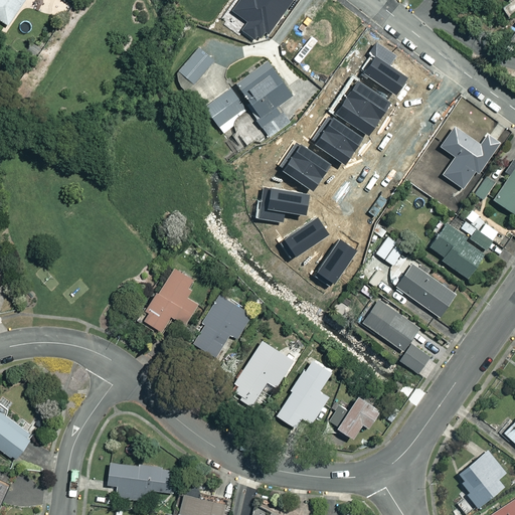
[(0,0),(0,19),(9,26),(25,0),(0,0)]
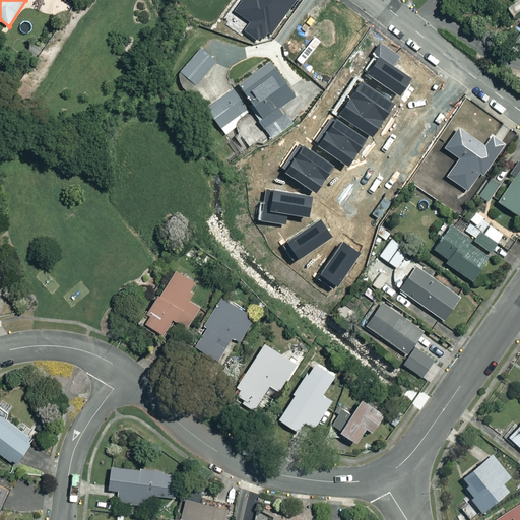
[(48,0),(31,0),(30,5),(44,10),(48,0)]
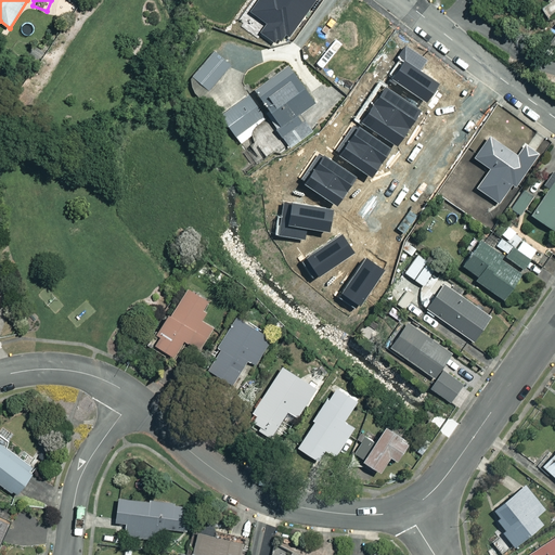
[(554,12),(554,0),(552,0),(540,8),(546,17),(554,12)]
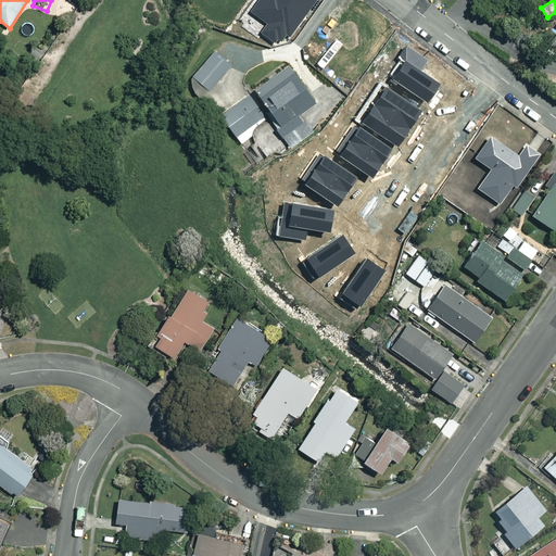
[(231,63),(215,49),(186,83),(203,97),(231,63)]
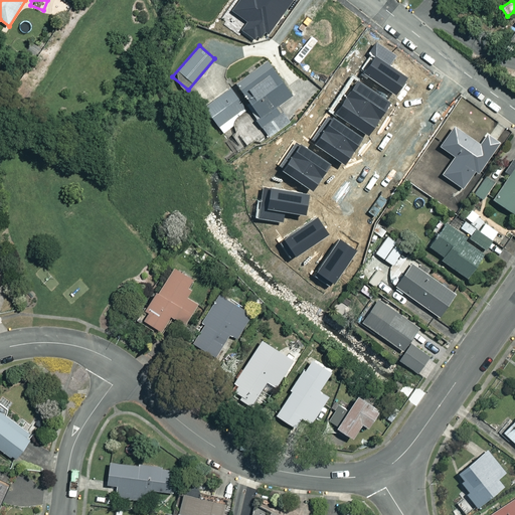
[(292,96),(267,59),(235,81),(256,112),(253,115),(269,136),(286,124),(275,108),(292,96)]
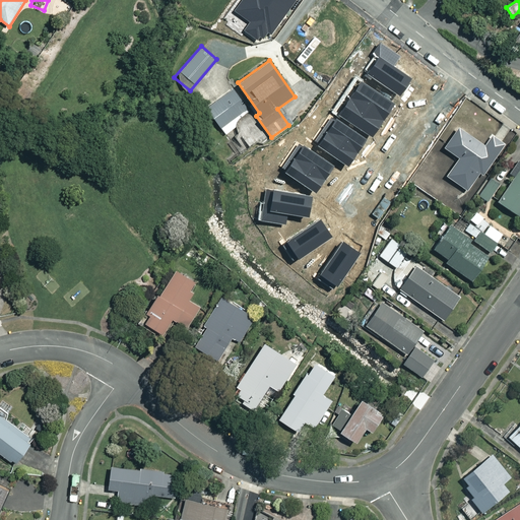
[(209,85),(202,78),(193,88),(199,94),(209,85)]
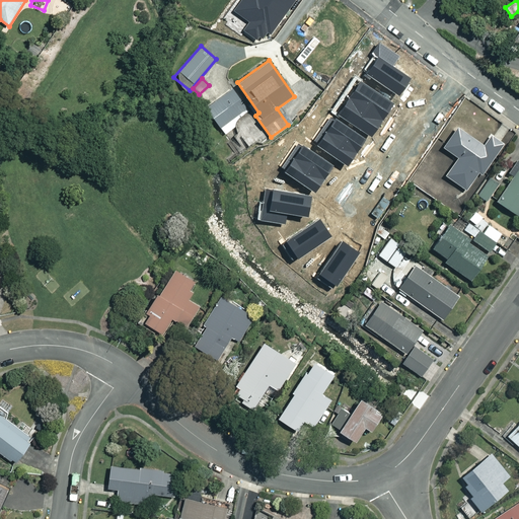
[(248,113),(232,89),(206,106),(224,133),(236,126),(233,122),(248,113)]
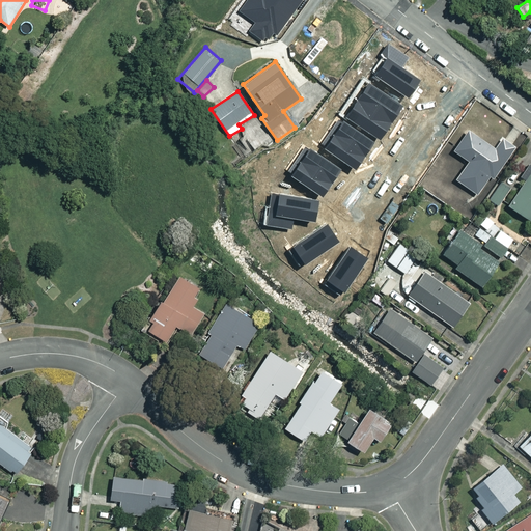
[(455,179),(474,191),(499,151),(468,131),(455,150),(469,160),(455,179)]
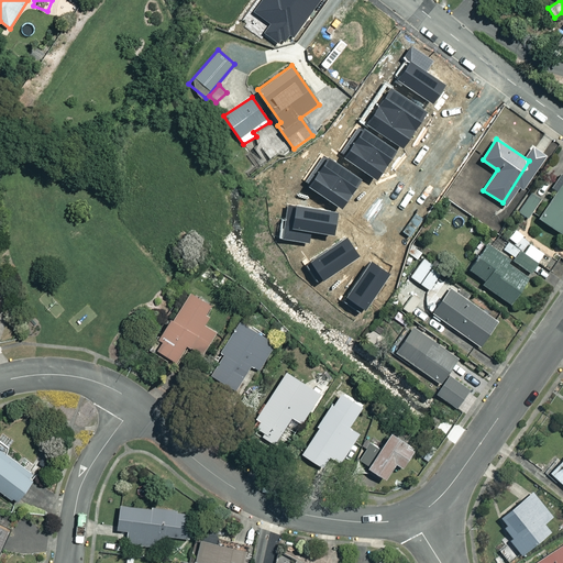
[(411,164),(367,142),(353,170),(397,192),(411,164)]
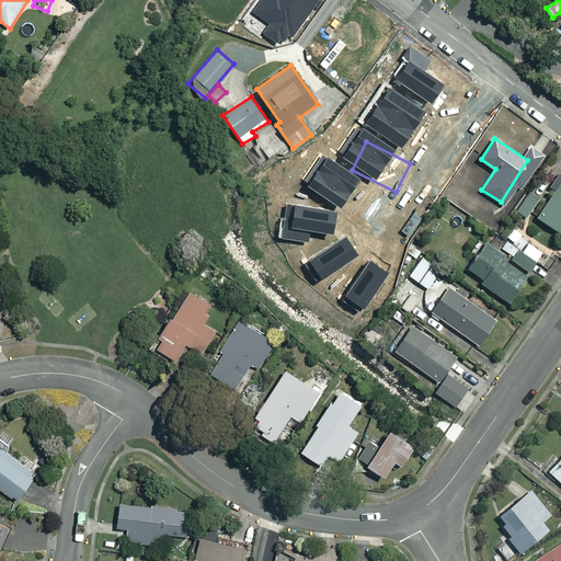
[(286,178),(276,164),(268,171),(278,184),(286,178)]
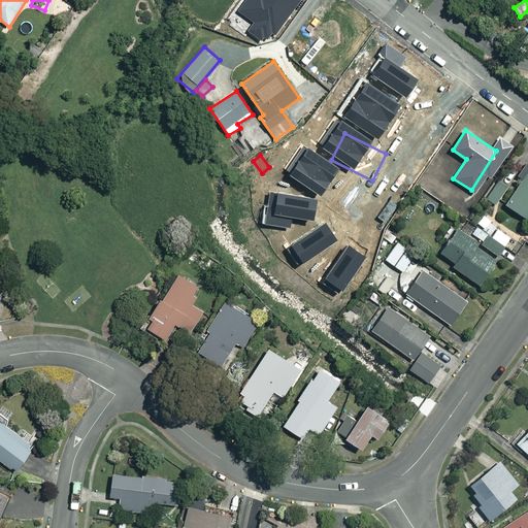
[(328,180),(304,160),(285,180),(308,202),(328,180)]
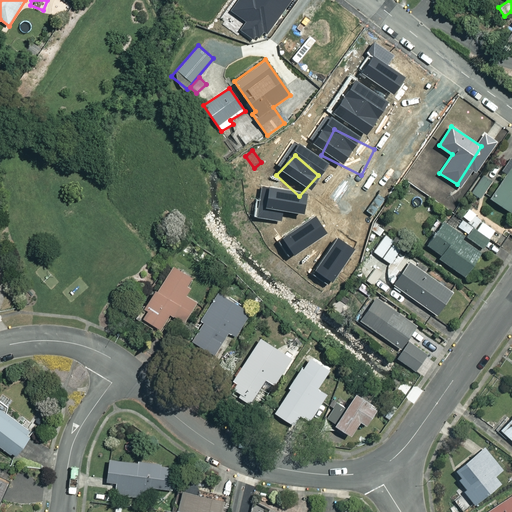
[(511,205),(511,163),(489,196),(509,210),(511,205)]
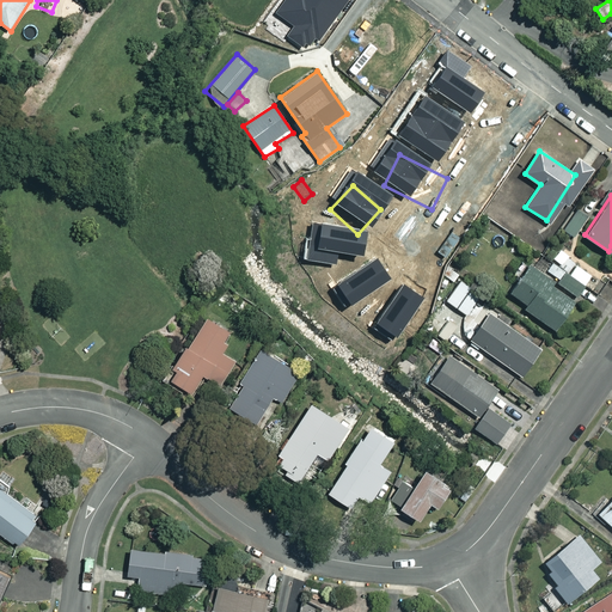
[(395,276),(326,212),(301,238),(371,303),(395,276)]
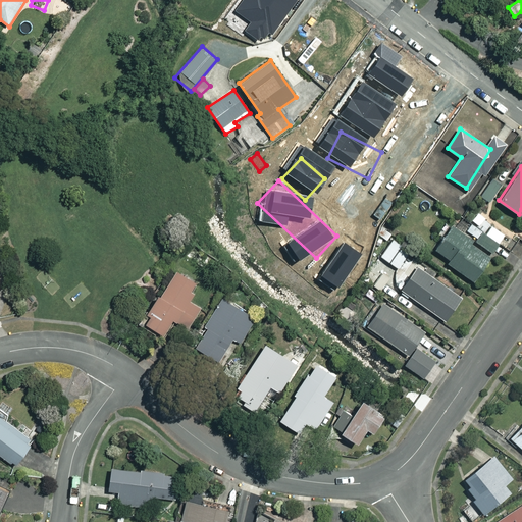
[(248,199),(227,220),(321,309),(342,289),(248,199)]
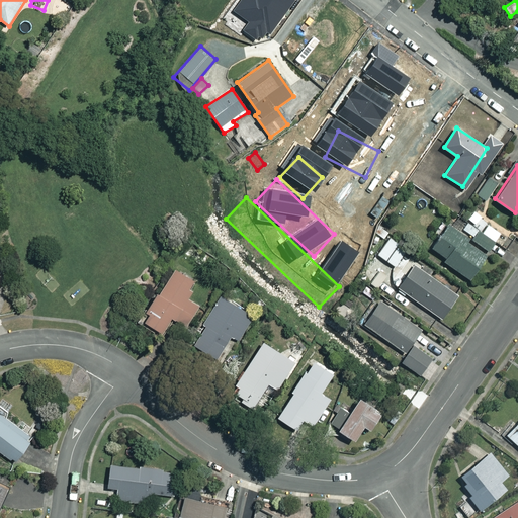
[(460,229),(489,250),(502,232),(473,211),(460,229)]
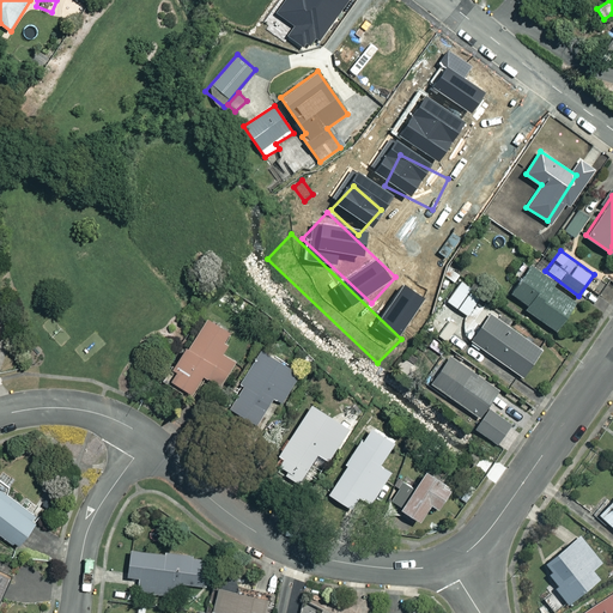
[(578,296),(545,271),(542,273),(529,263),(509,291),(527,304),(525,307),(554,329),(578,296)]
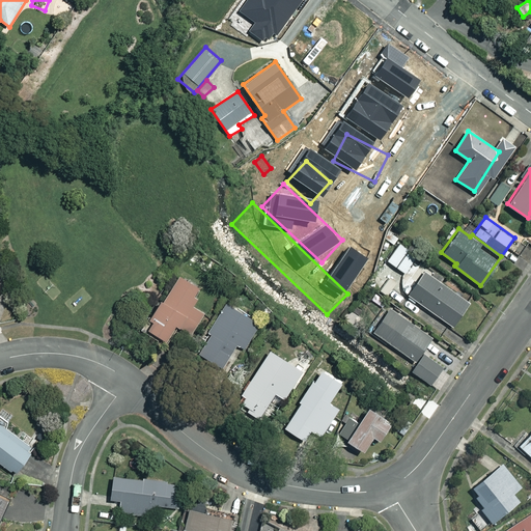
[(417,255),(399,242),(387,259),(404,273),(417,255)]
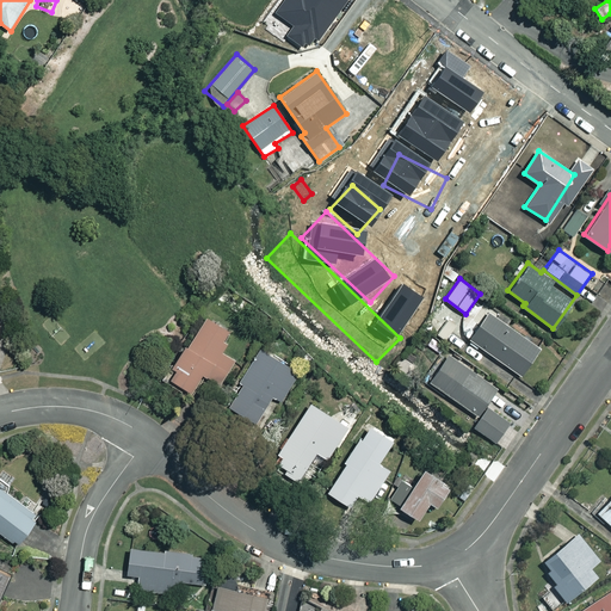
[(541,347),(488,310),(469,338),(520,375),(541,347)]
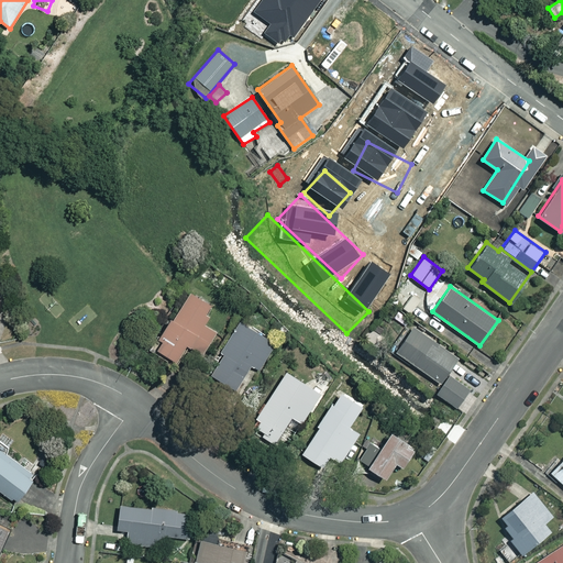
[(218,332),(206,323),(217,309),(190,290),(152,343),(174,360),(186,342),(202,353),(218,332)]
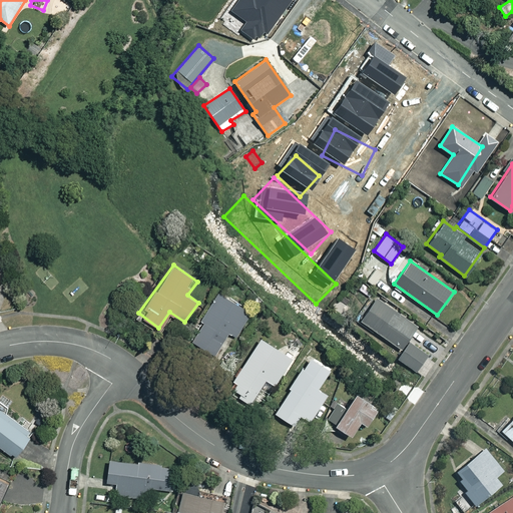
[(251,311),(216,292),(201,320),(203,322),(192,343),(214,355),(226,332),(237,337),(251,311)]
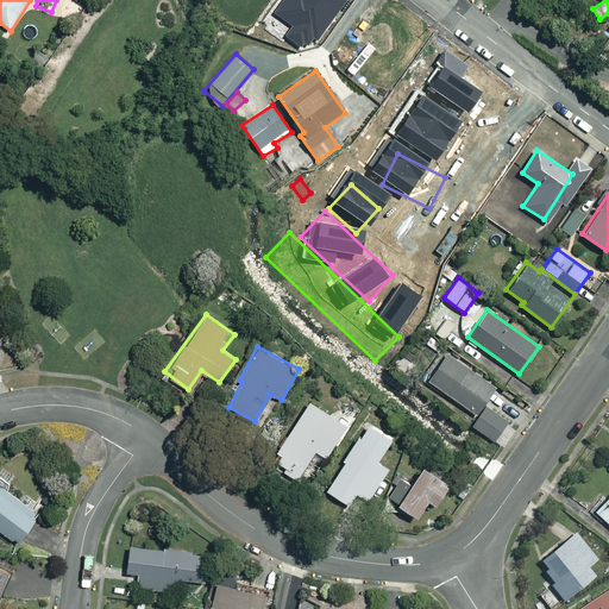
[(495,385),(445,352),(426,380),(476,413),(495,385)]
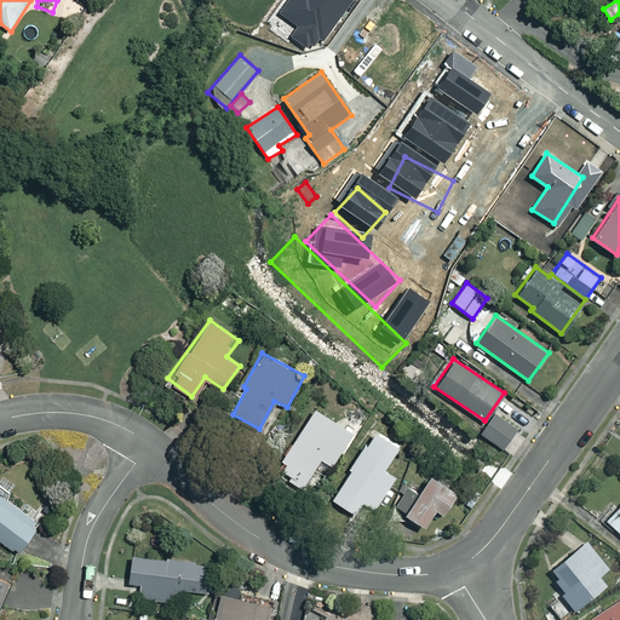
[(352,431),(315,407),(275,470),(302,487),(316,464),(327,471),(352,431)]
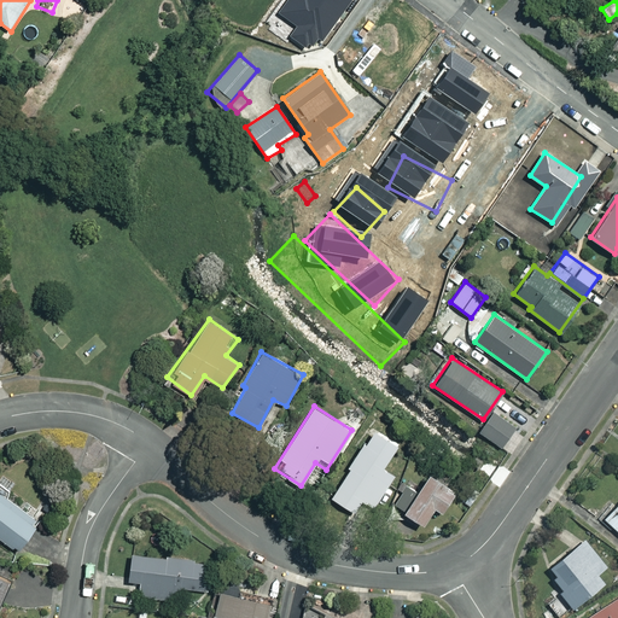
[(516,426),(496,410),(477,432),(496,449),(516,426)]
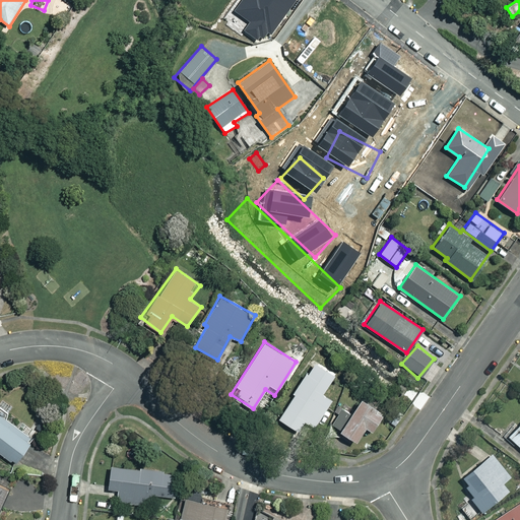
[(334,375),(314,362),(278,417),(298,430),(303,420),(314,428),(331,400),(322,394),(334,375)]
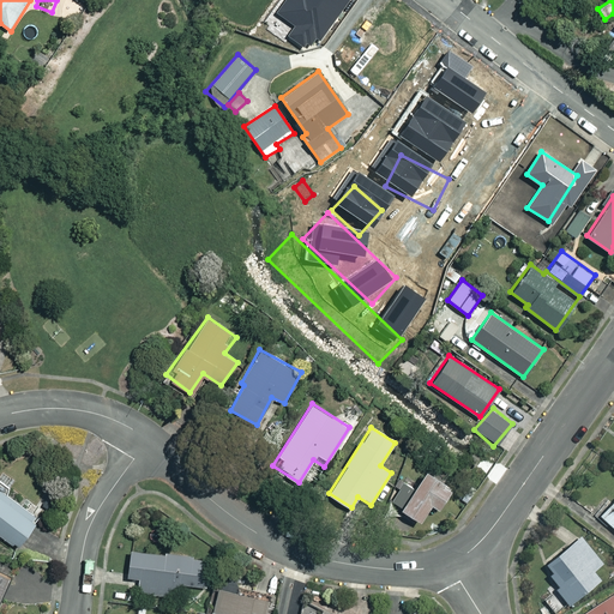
[(451,487),(425,470),(414,488),(403,481),(390,500),(419,519),(431,501),(438,506),(451,487)]
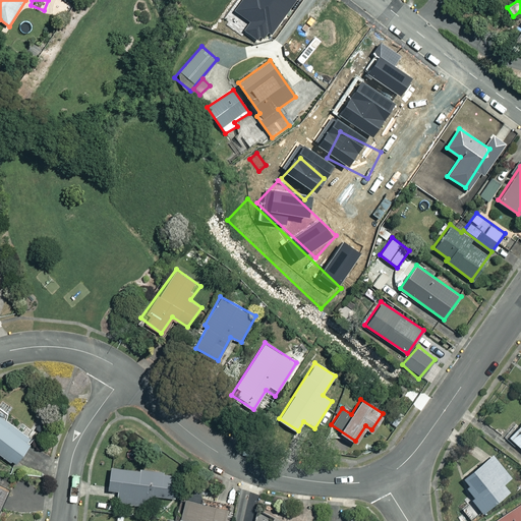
[(0,453),(13,463),(31,439),(3,419),(8,412),(0,406),(0,453)]
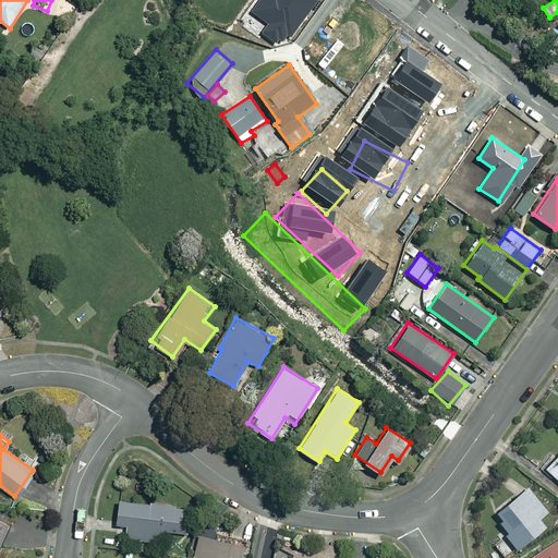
[(557,452),(545,466),(557,478),(557,452)]
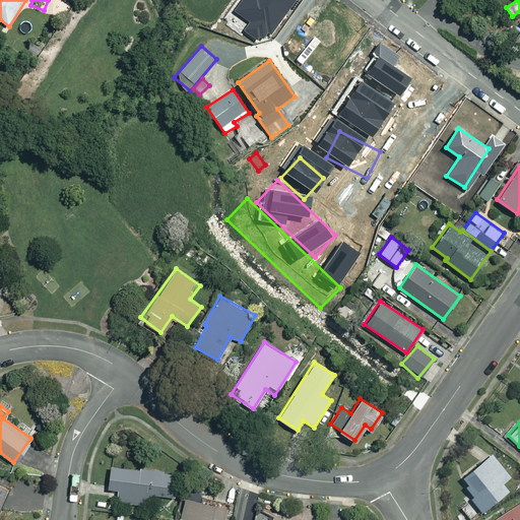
[(510,476),(492,453),(459,478),(472,495),(470,497),(481,511),(508,490),(502,482),(510,476)]
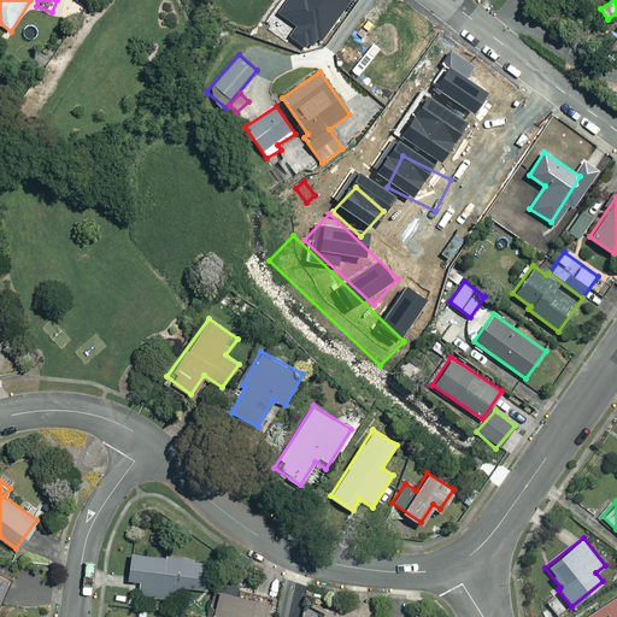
[(210,562),(131,551),(128,579),(140,581),(140,587),(180,592),(181,586),(206,589),(210,562)]
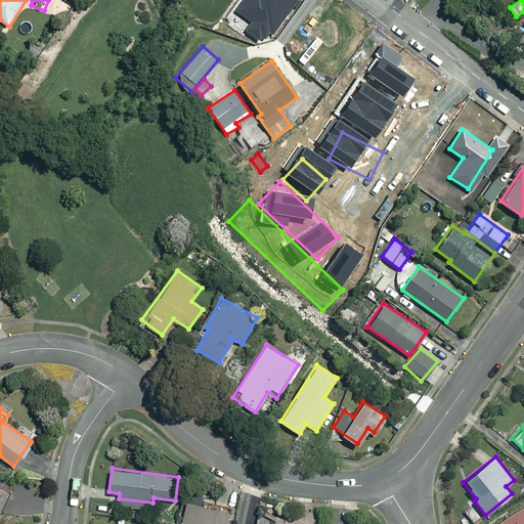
[(224,523),(227,510),(183,500),(178,523),(224,523)]
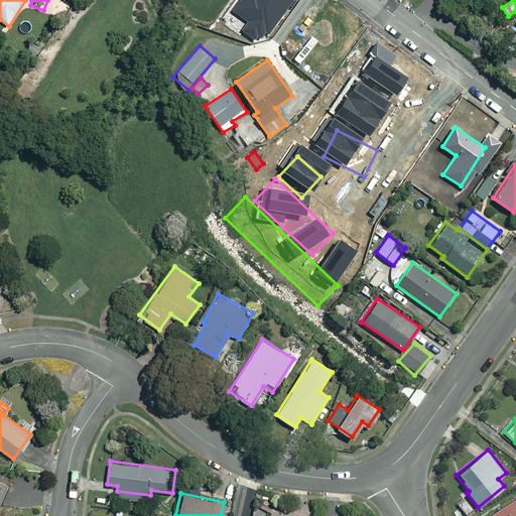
[(515,515),(515,496),(487,515),(515,515)]
